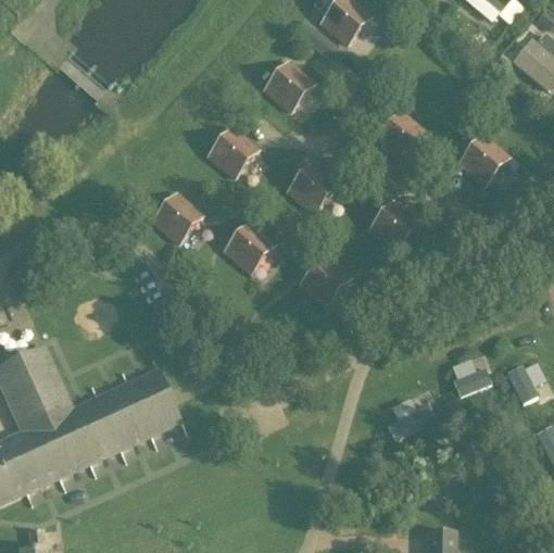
[(337,0),(318,23),(347,46),(368,20),(345,0),(337,0)]
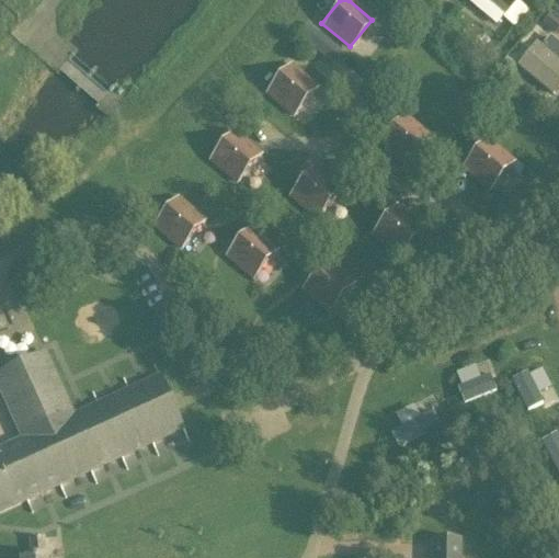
[(528,7),(520,0),(469,0),(495,23),(502,15),(513,24),(528,7)]
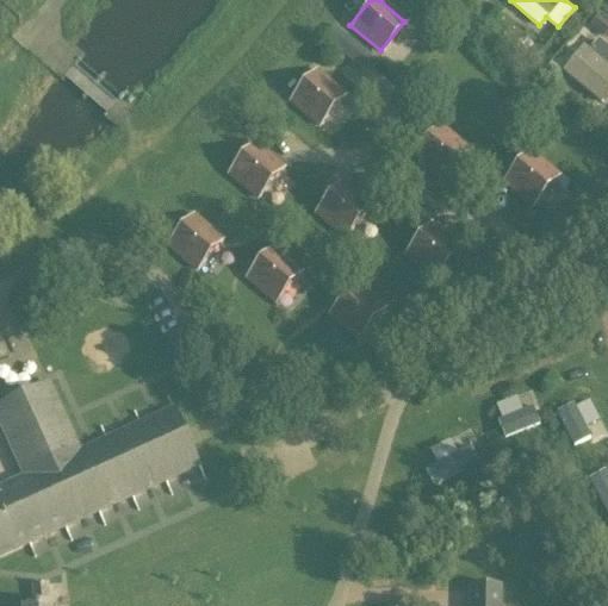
[(345,58),(352,63),(360,70),(367,61),(372,56),(364,50),(343,33),(332,23),(320,37),(332,48),(345,58)]
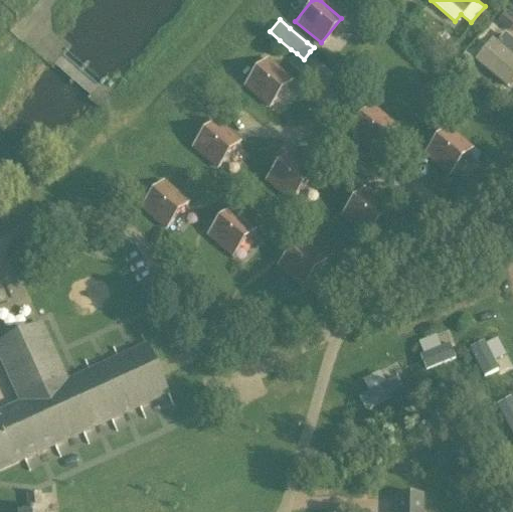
[(504,83),(512,73),(512,36),(503,27),(475,57),(504,83)]
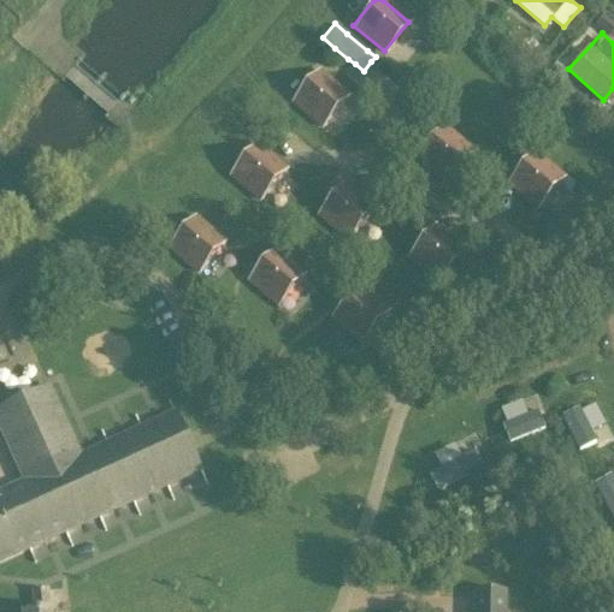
[(290,99),(322,125),(346,95),(316,70),(290,99)]
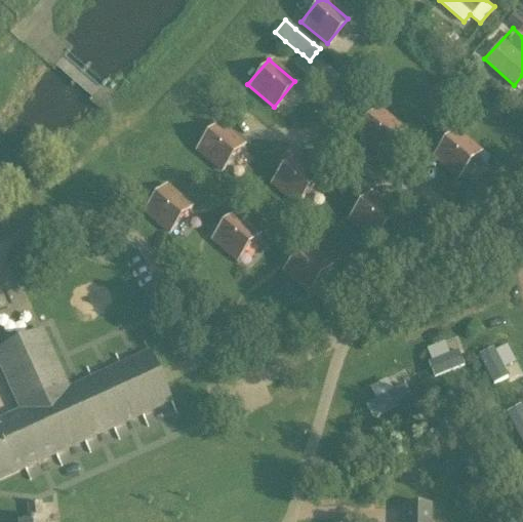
[(375,107),(354,131),(379,154),(401,128),(375,107)]
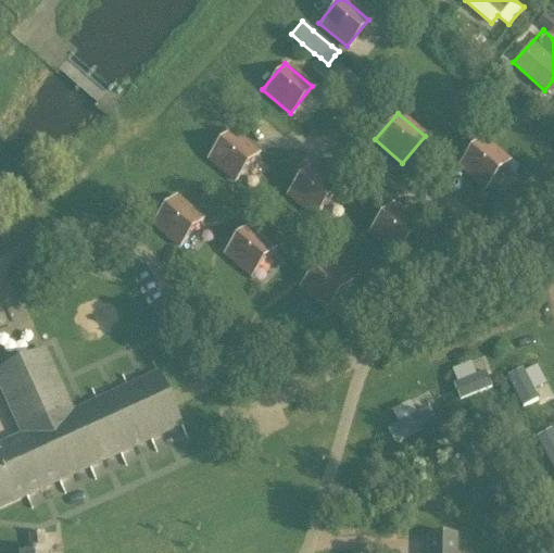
[(228,129),(206,155),(234,179),(256,152),(228,129)]
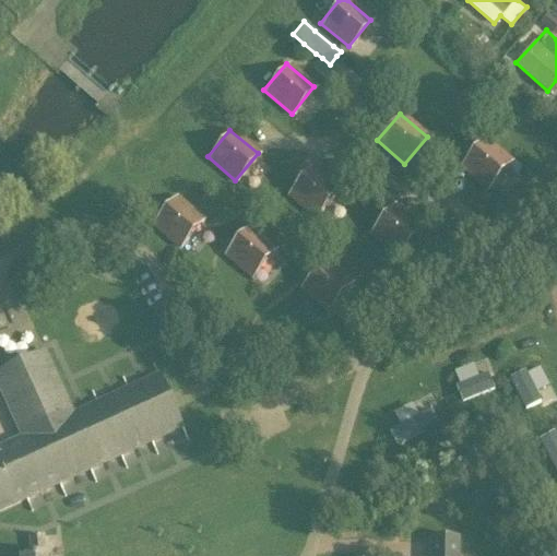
[(459,164),(487,187),(509,161),(482,138),(459,164)]
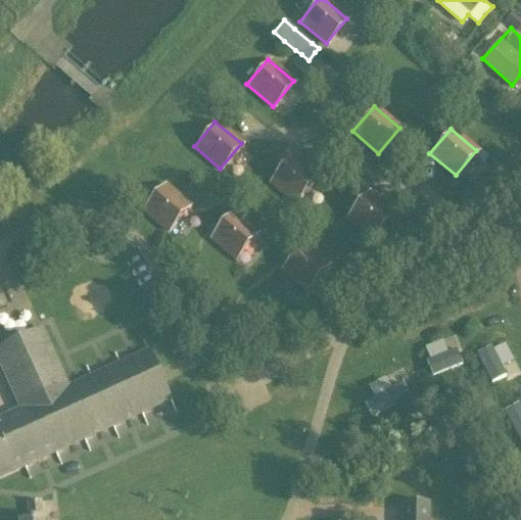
[(477,151),(462,170),(472,179),(488,160),(477,151)]
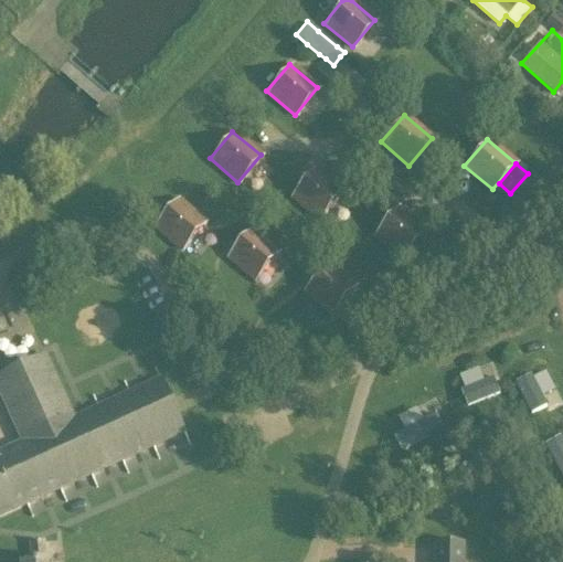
[(290,194),(318,219),(340,191),(312,168),(290,194)]
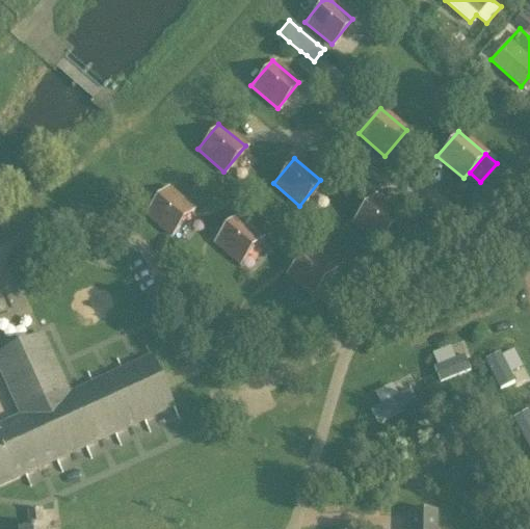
[(144,212),(170,234),(191,209),(165,186),(144,212)]
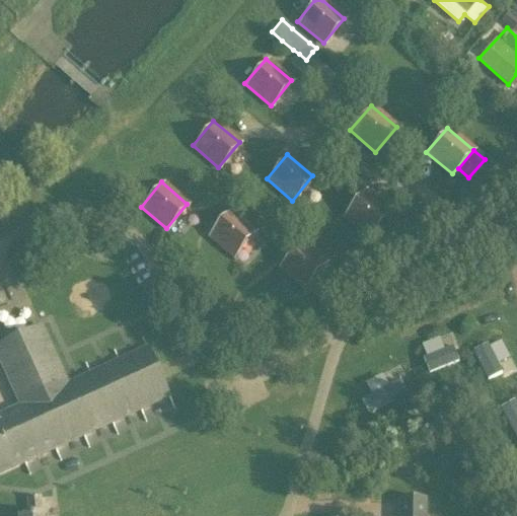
[(363,190),(343,214),(368,236),(389,211),(363,190)]
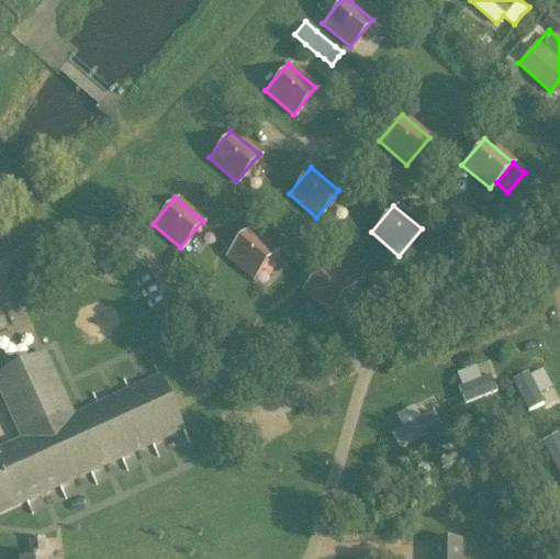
[(225,254),(253,277),(276,250),(247,227),(225,254)]
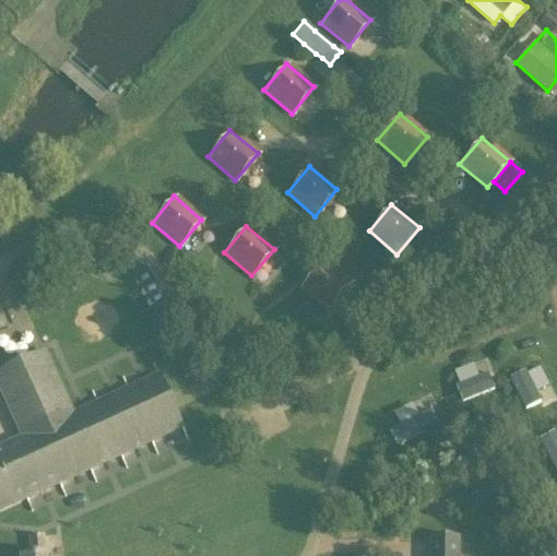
[(350,282),(322,259),(300,285),(328,309),(350,282)]
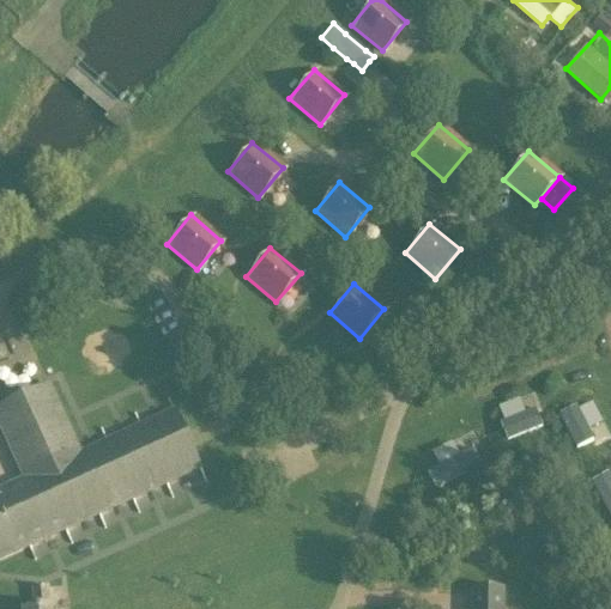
[(0,556),(198,467),(171,408),(78,451),(47,383),(0,405),(0,432),(20,477),(0,486),(0,556)]
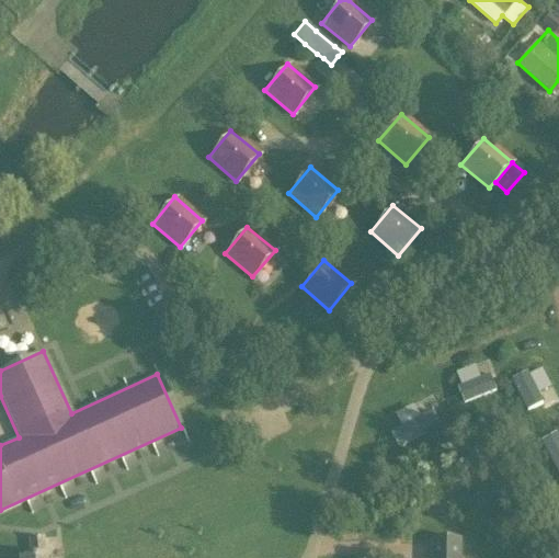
[(495,391),(491,374),(479,377),(476,364),(454,369),(463,400),(495,391)]
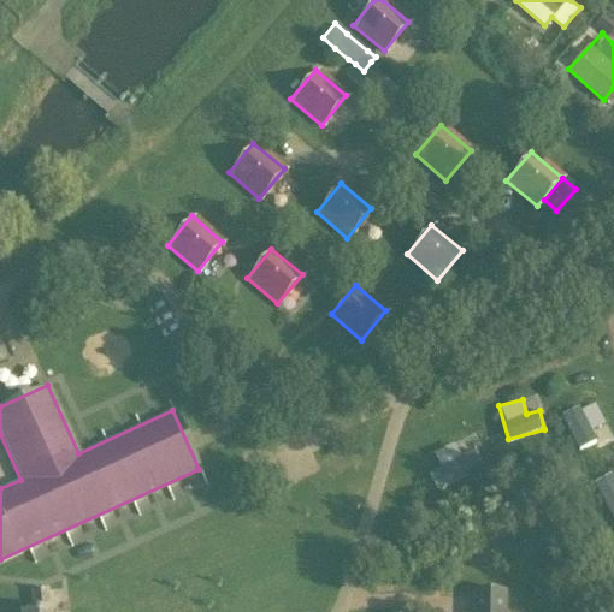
[(578,451),(612,437),(596,399),(561,414),(578,451)]
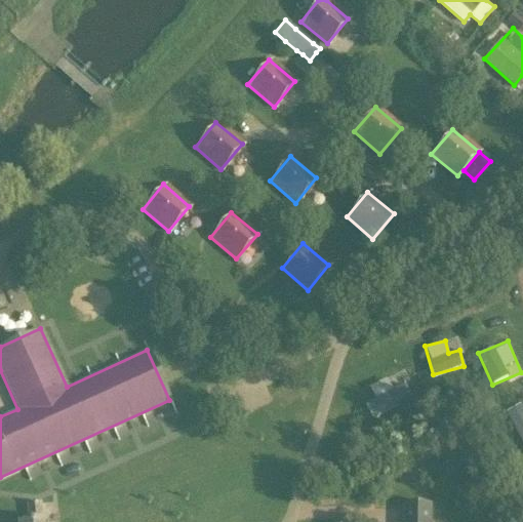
[(387,376),(368,386),(374,398),(365,403),(372,417),(412,397),(404,382),(393,387),(387,376)]
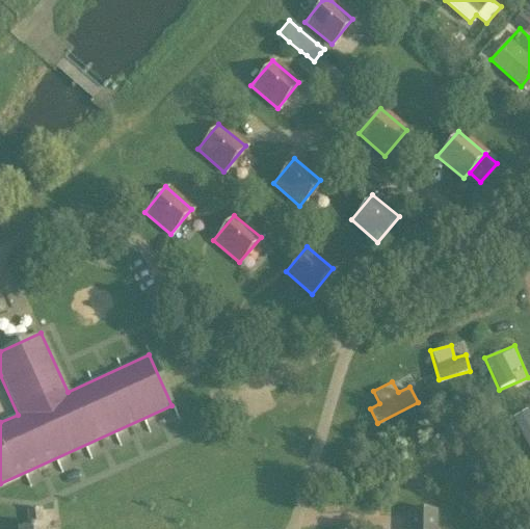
[(529,413),(528,407),(513,415),(529,451),(529,413)]
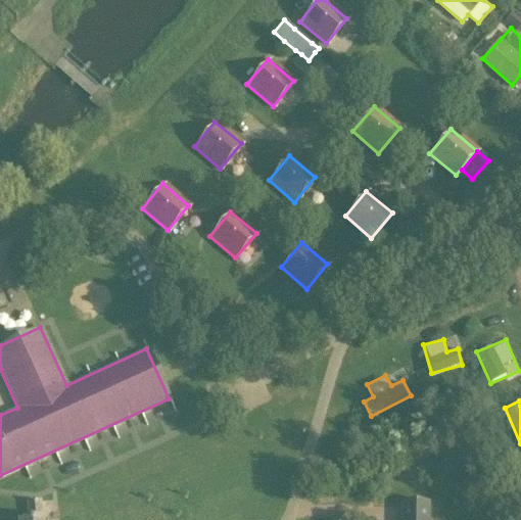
[(43,519),(43,517),(41,517),(39,500),(26,501),(28,519),(17,519),(16,519),(43,519)]
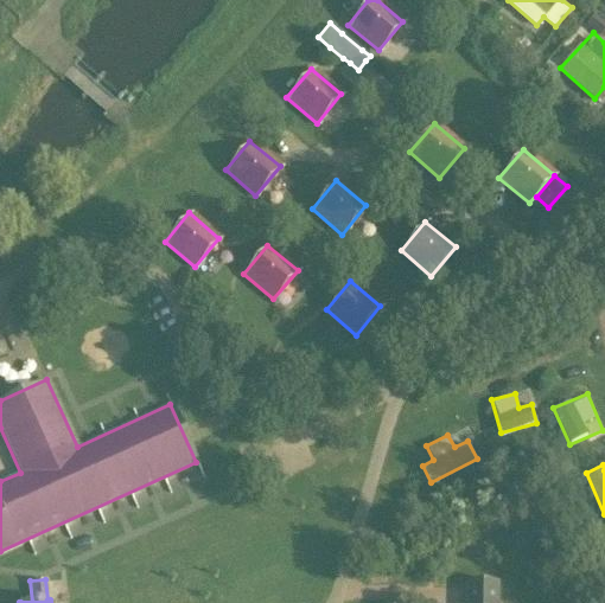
[(464,582),(463,602),(495,602),(496,582),(464,582)]
